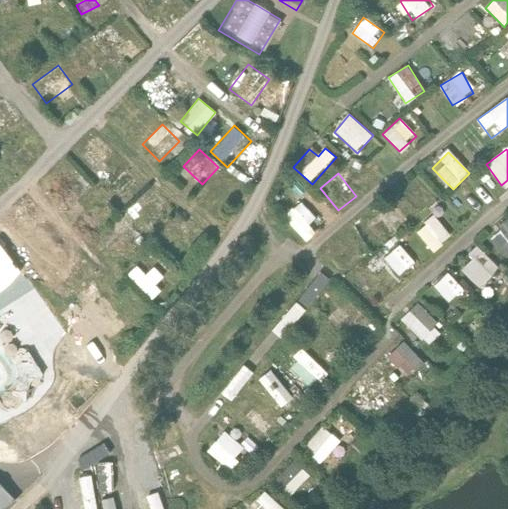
[(308,225),(316,218),(300,202),(283,218),(306,242),(316,233),(308,225)]
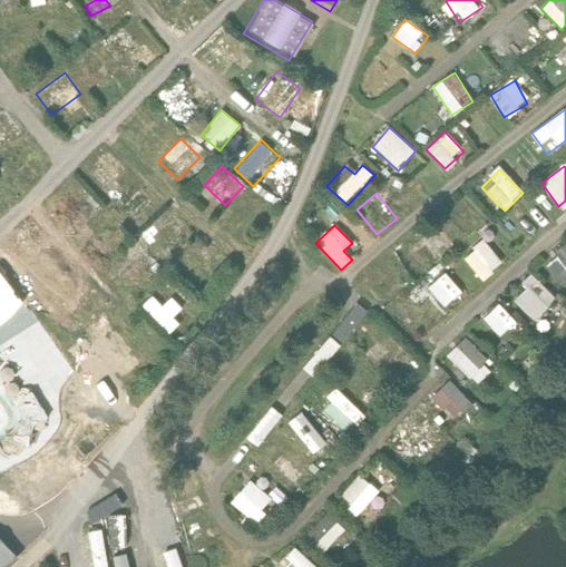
[(482,240),(462,258),(484,281),(504,262),(482,240)]
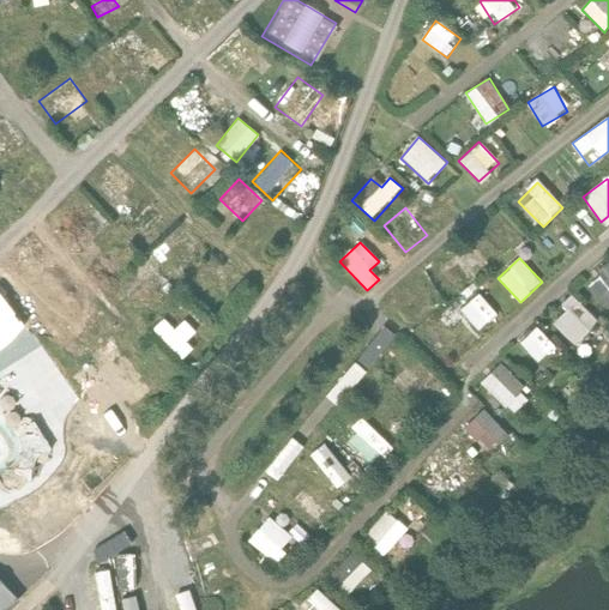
[(608,263),(586,284),(608,308),(608,307),(608,263)]
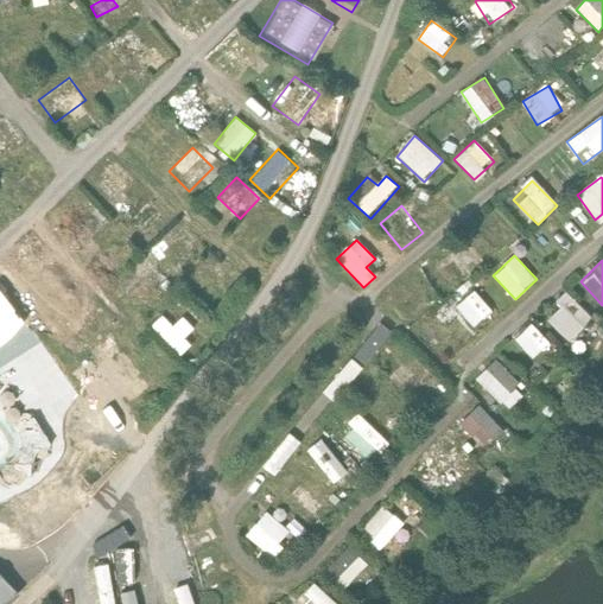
[(124,294),(143,313),(164,292),(145,274),(124,294)]
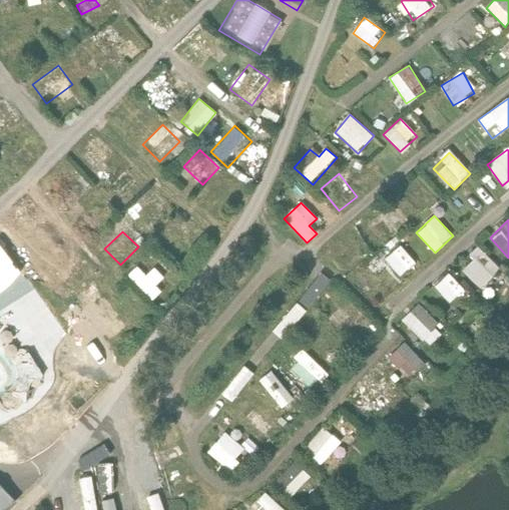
[(0,268),(2,270),(19,253),(0,232),(0,268)]
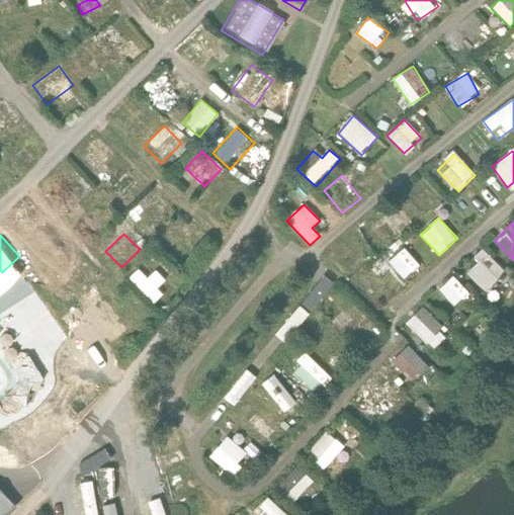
[(387,263),(405,281),(421,266),(403,248),(387,263)]
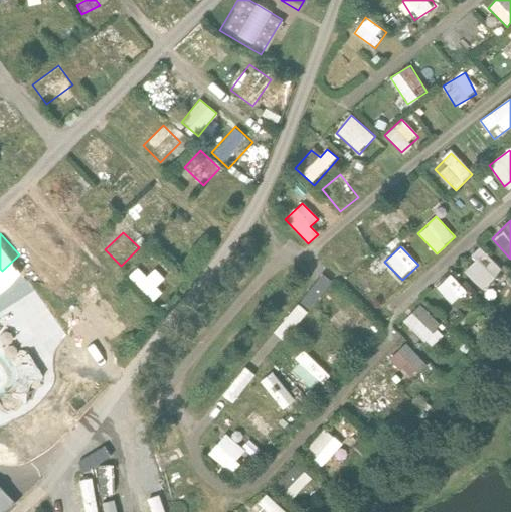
[(462,270),(482,289),(502,268),(482,248),(462,270)]
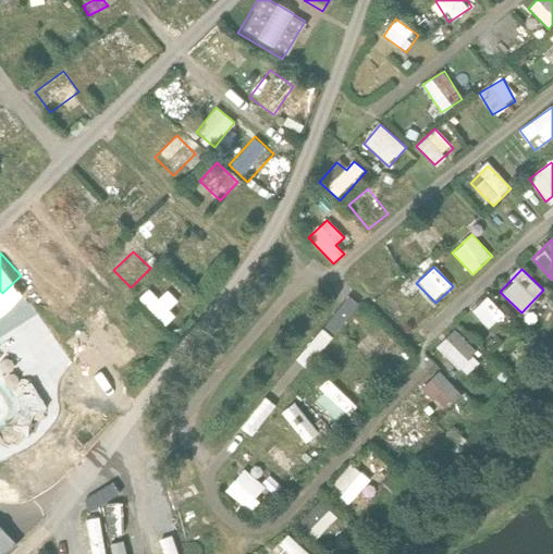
[(489,330),(505,315),(488,296),(471,310),(489,330)]
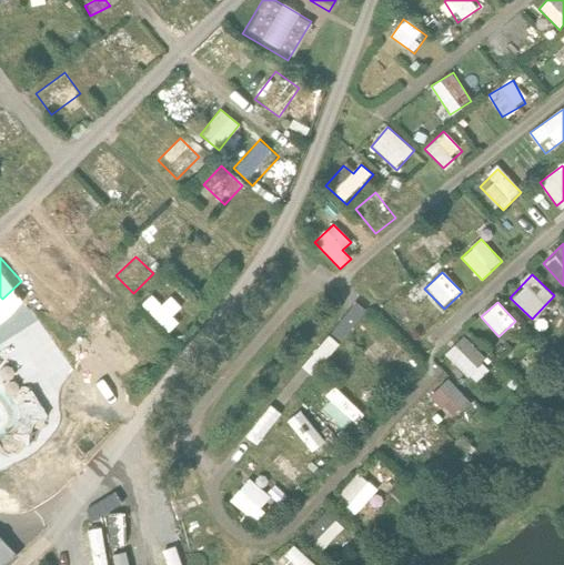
[(131,346),(120,335),(129,325),(118,315),(90,345),(112,365),(131,346)]
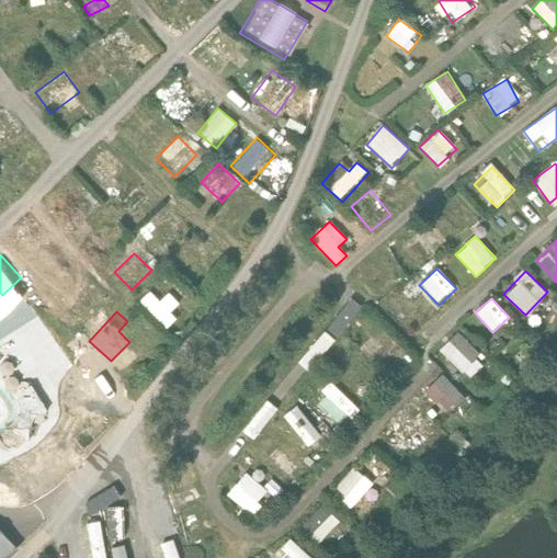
[(383,329),(363,349),(390,377),(410,357),(383,329)]
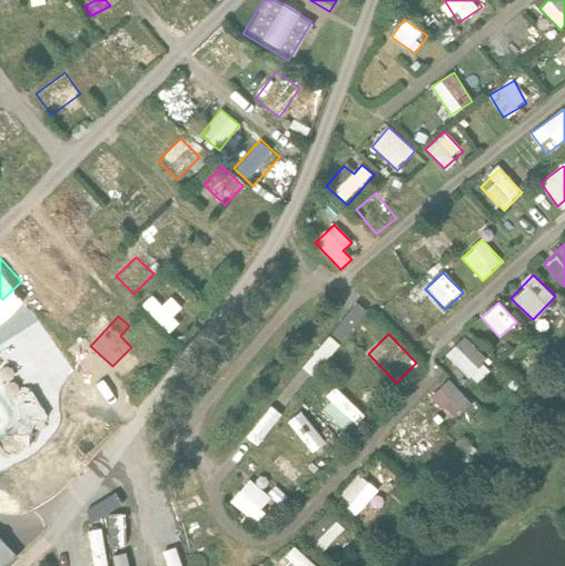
[(476,385),(494,365),(463,337),(445,358),(476,385)]
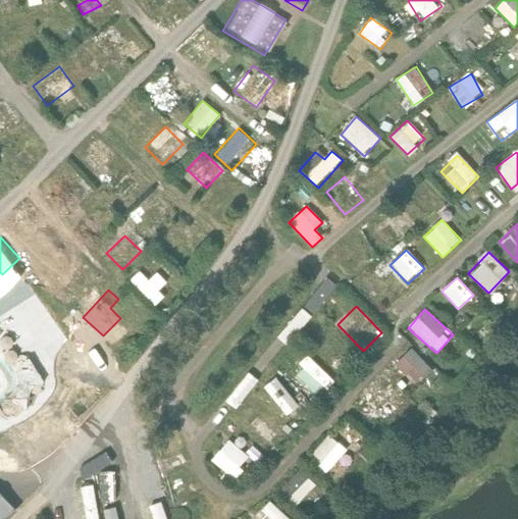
[(413,388),(432,371),(412,349),(393,366),(413,388)]
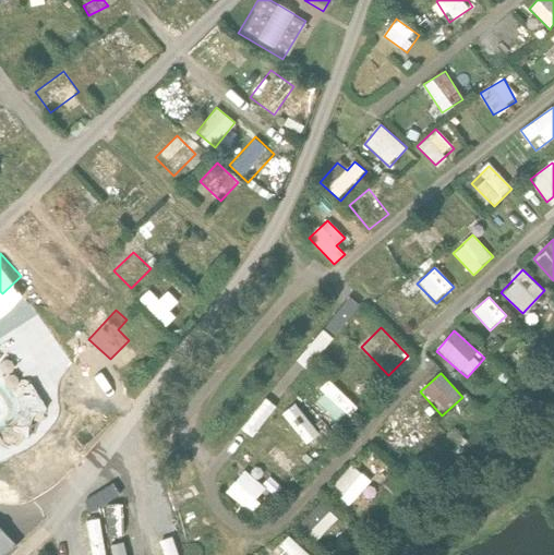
[(332,383),(313,402),(339,425),(357,407),(332,383)]
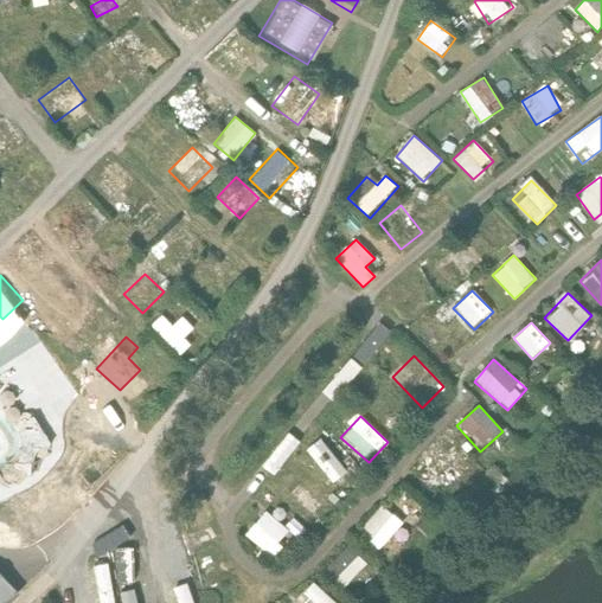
[(441,436),(415,466),(433,481),(459,451),(441,436)]
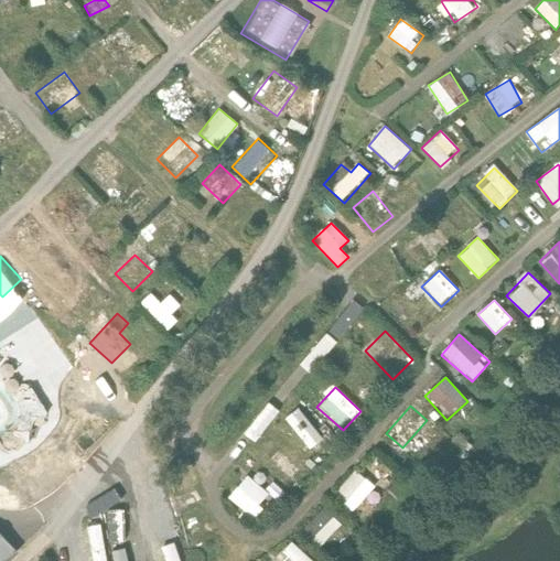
[(315,461),(327,448),(298,421),(287,434),(315,461)]
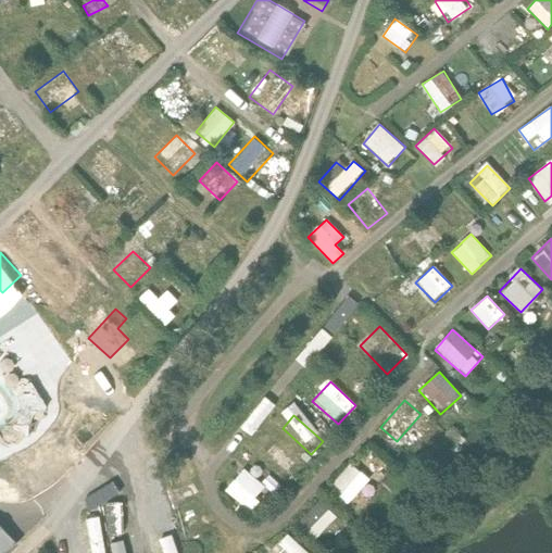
[(254,461),(280,484),(298,464),(273,441),(254,461)]
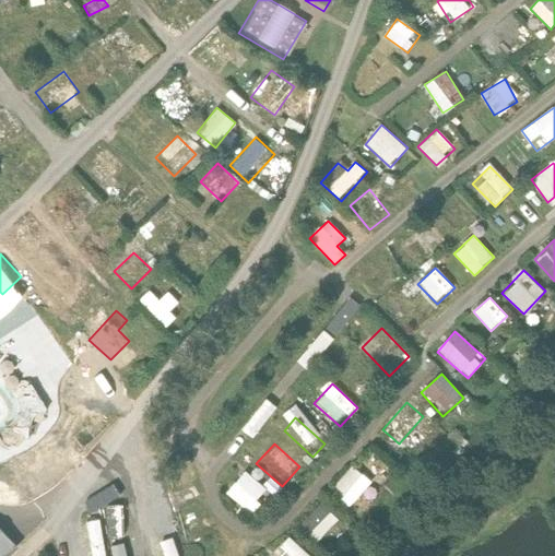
[(332,486),(352,505),(372,482),(352,464),(332,486)]
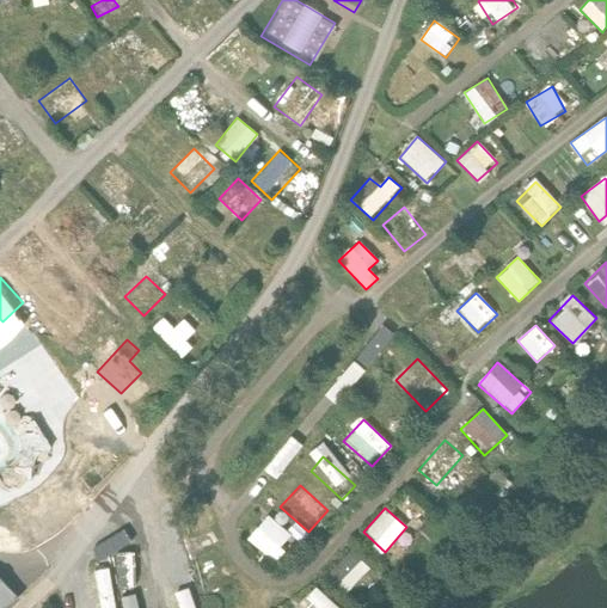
[(273,560),(292,539),(265,515),(246,536),(273,560)]
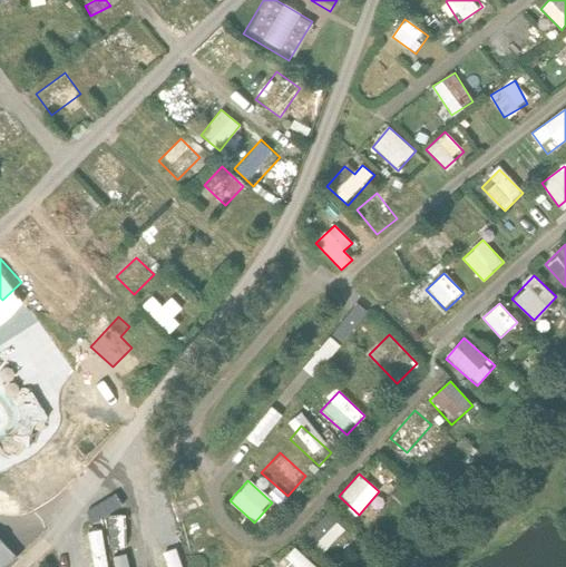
[(328,512),(303,537),(321,556),(345,530),(328,512)]
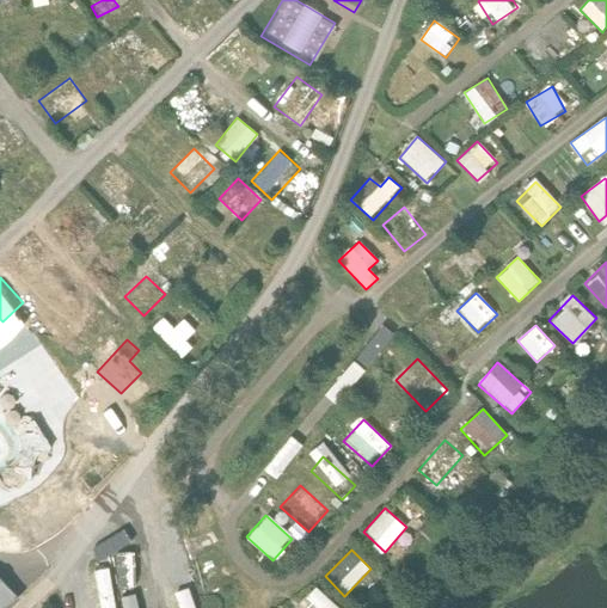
[(6,607),(12,602),(0,590),(0,607),(6,607)]
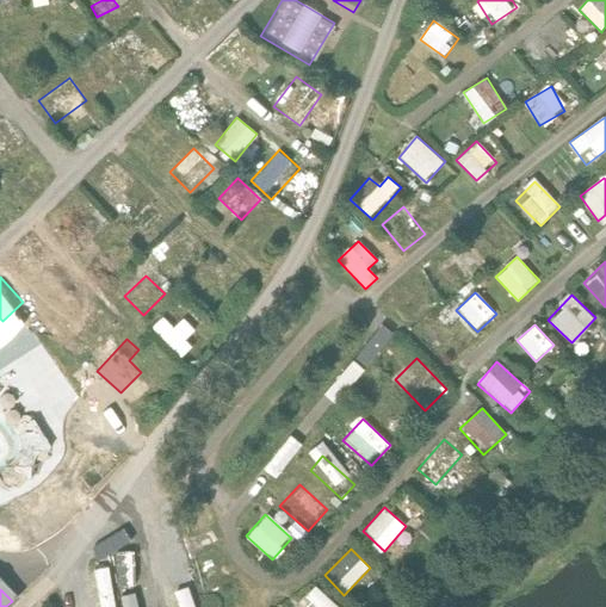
[(338,606),(317,589),(303,606),(338,606)]
